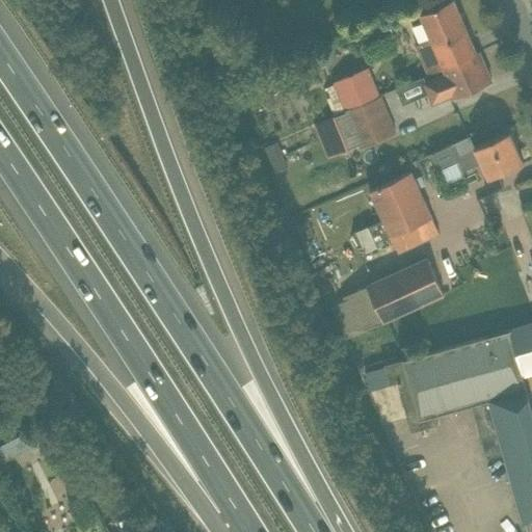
[(444,68),(443,65),(476,52),(453,0),(450,0),(420,14),(423,22),(413,26),(420,44),(416,46),(428,75),(444,68)]
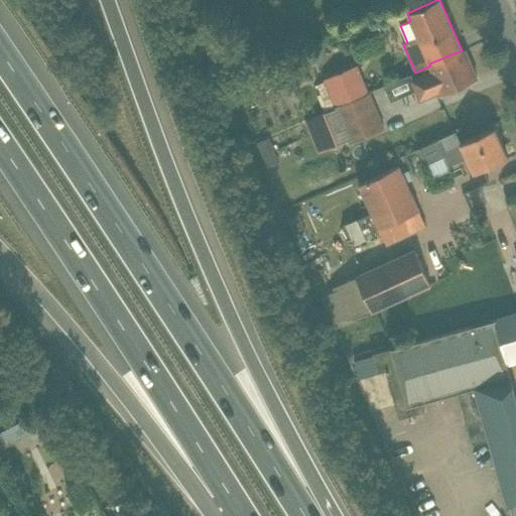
[(455,87),(474,79),(462,50),(429,63),(430,66),(431,70),(409,79),(419,102),(426,99),(455,87)]
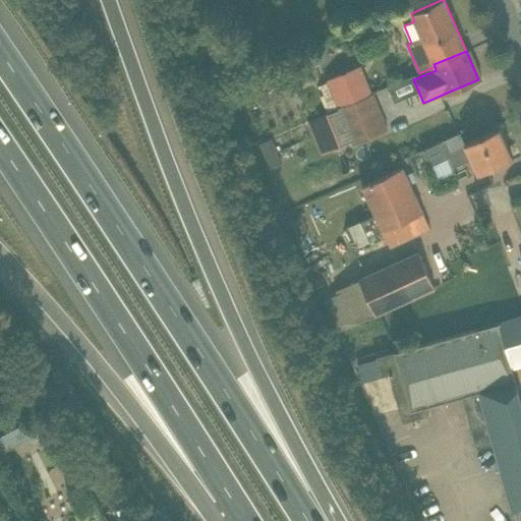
[(372,95),(361,66),(327,80),(328,82),(321,84),(332,112),(372,95)]
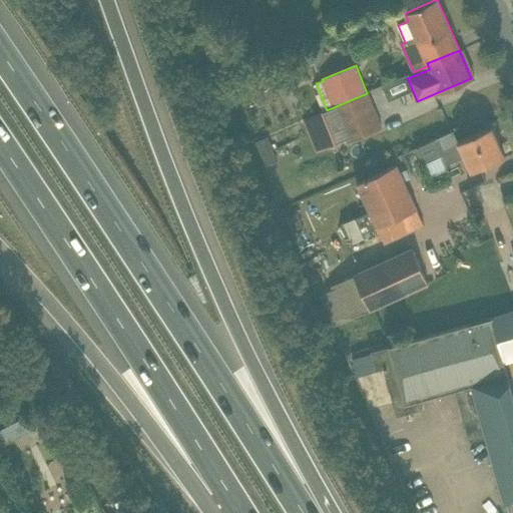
[(327,110),(323,112),(336,142),(346,138),(347,141),(381,127),(367,93),(327,110)]
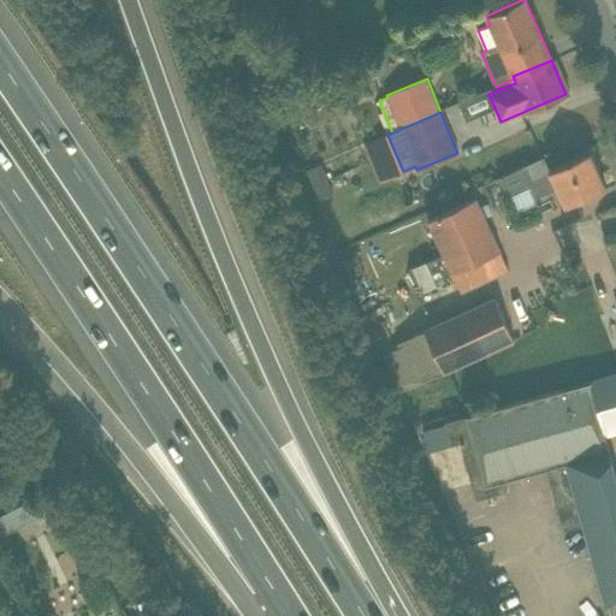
[(509,196),(531,187),(535,197),(548,191),(557,187),(566,205),(606,187),(598,167),(599,163),(594,150),(591,152),(590,152),(534,177),(528,161),(499,175),(509,196)]
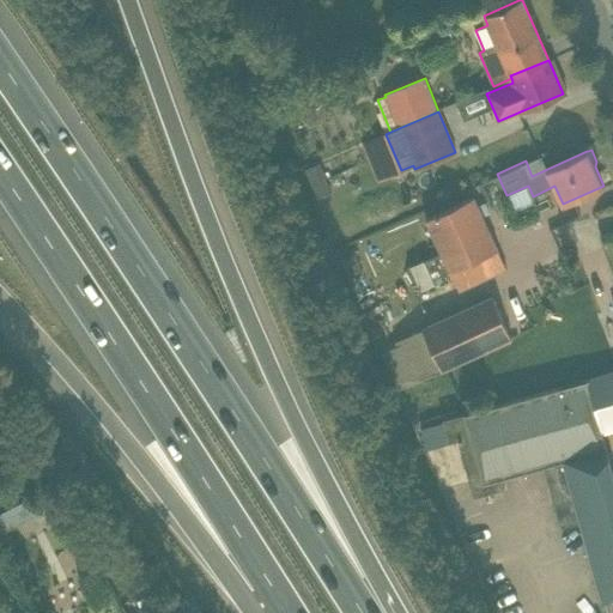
[(305,168),(311,182),(326,176),(320,162),(305,168)]
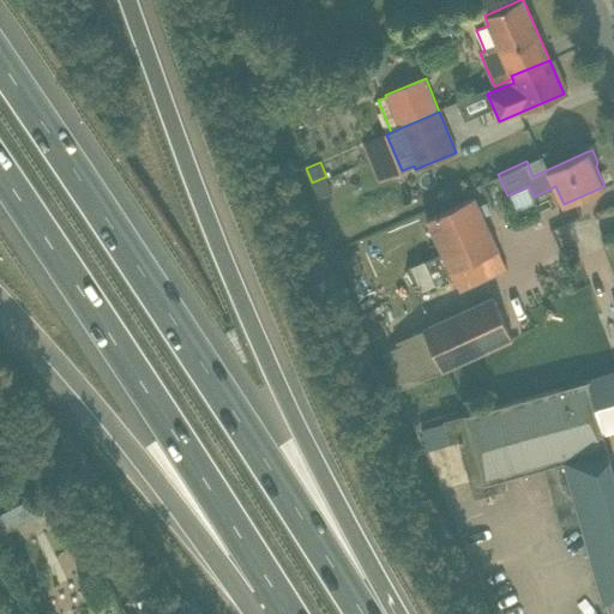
[(332,192),(326,176),(312,182),(318,198),(332,192)]
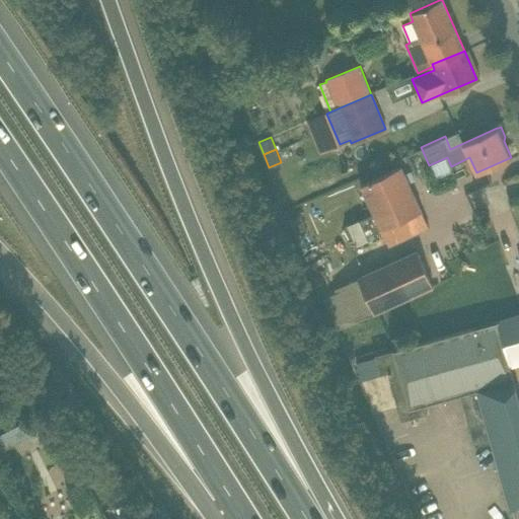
[(381,229),(389,246),(429,228),(400,167),(360,186),(373,214),(347,225),(356,245),(368,240),(366,236),(381,229)]
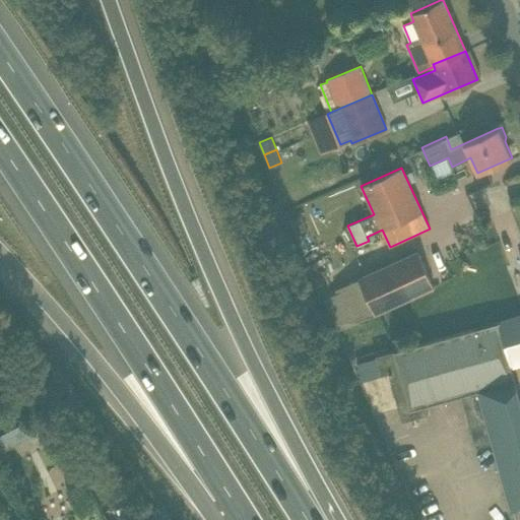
[(469,253),(474,275),(499,269),(494,247),(469,253)]
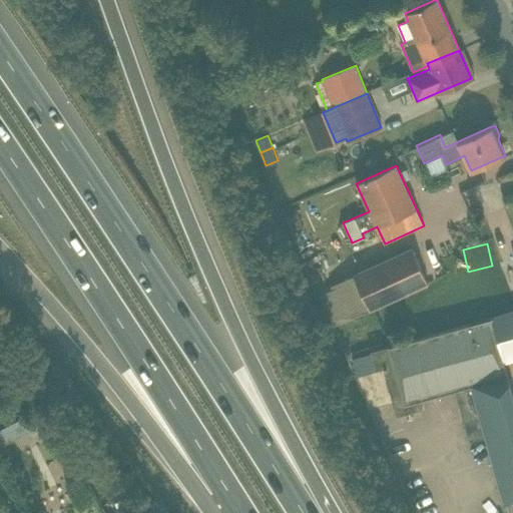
[(369,310),(428,283),(412,247),(353,275),(369,310)]
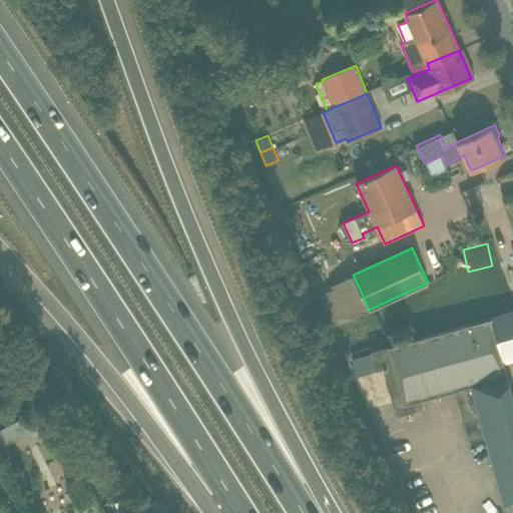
[(512,310),(491,317),(503,361),(512,357),(512,310)]
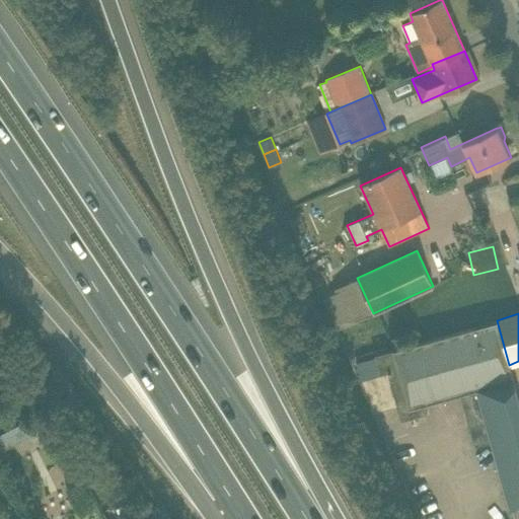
[(518,401),(508,365),(509,365),(497,320),(374,355),(375,357),(357,362),(362,379),(380,375),(388,373),(401,422),(427,414),(425,404),(460,395),(474,446),(491,442),(510,508),(518,505),(518,401)]
